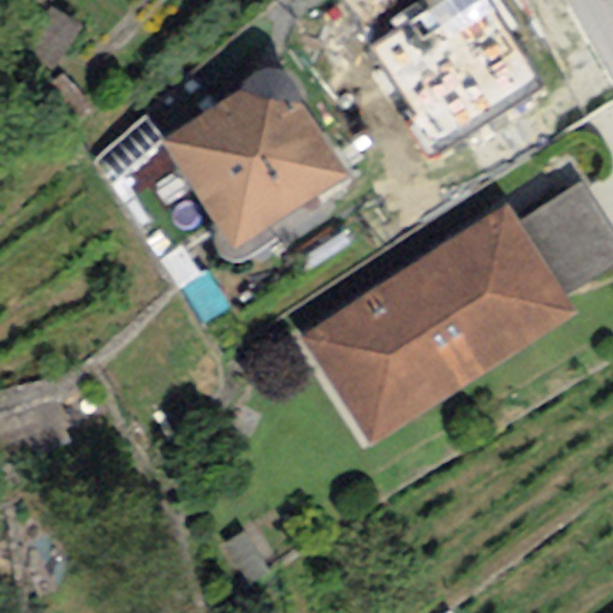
[(435,143),(539,79),(488,0),(438,0),(372,42),(435,143)]
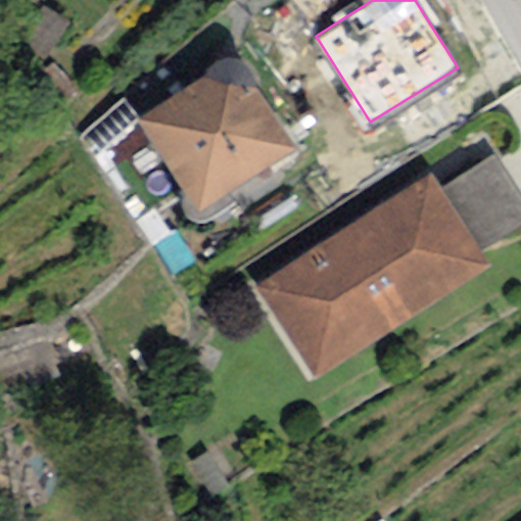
[(229,57),(135,120),(196,211),(290,148),(229,57)]
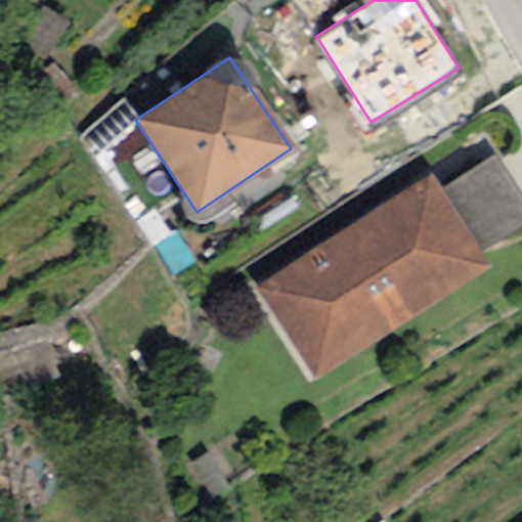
[(439,190),(479,251),(521,223),(521,198),(494,156),(439,190)]
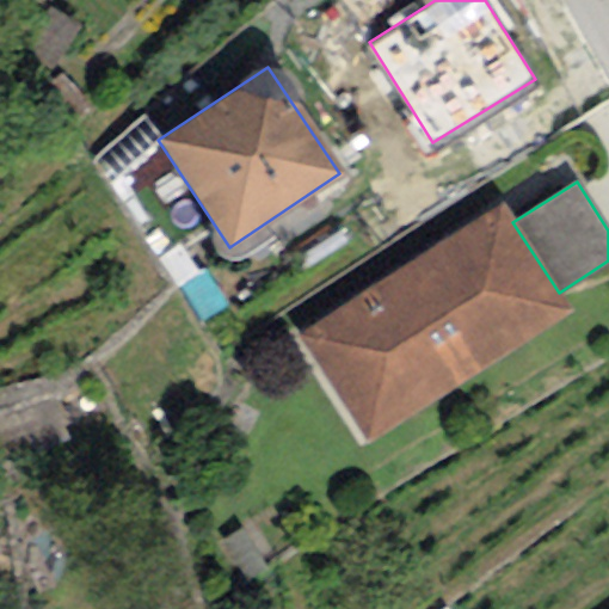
[(500,203),(297,333),(367,441),(570,311),(559,293),(512,222),(500,203)]
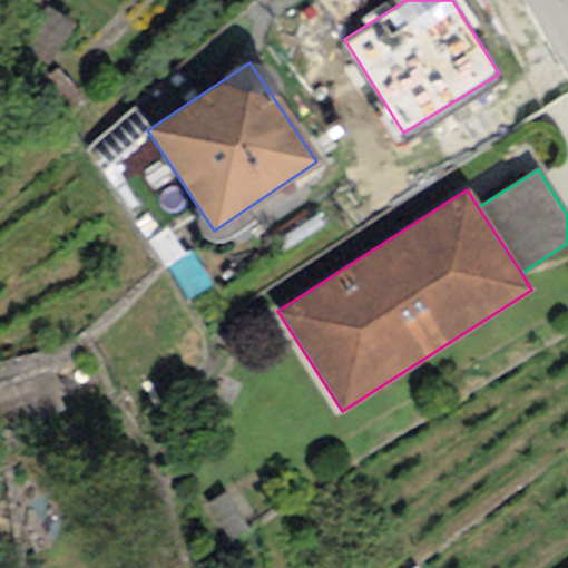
[(225,492),(201,507),(215,530),(218,528),(228,545),(250,531),(225,492)]
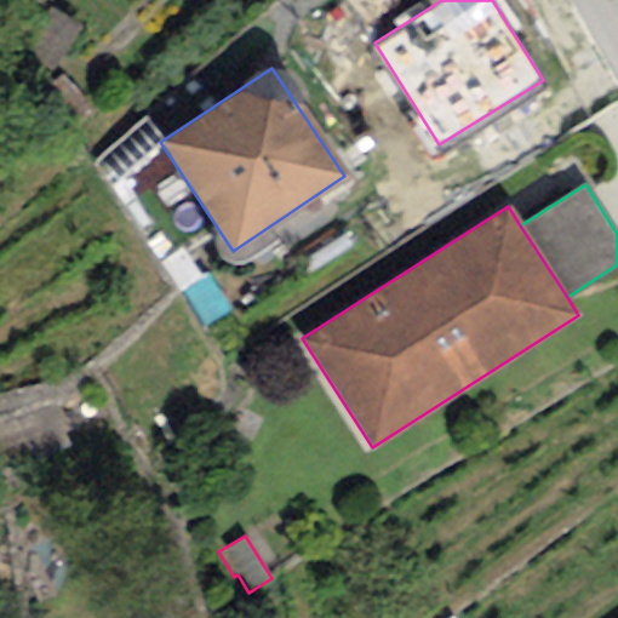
All buildings are outlined.
